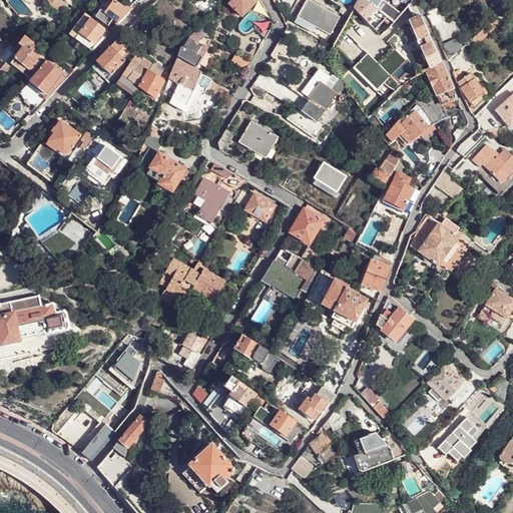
[(52,0),(54,2),(52,4),(63,14),(72,3),(67,0),(52,0)]
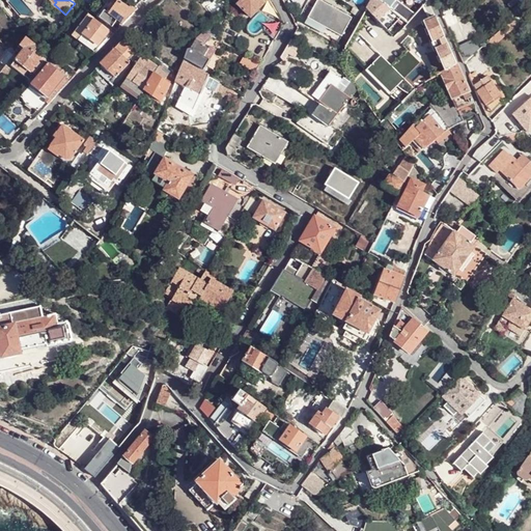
[(123,24),(136,10),(132,7),(119,0),(118,0),(105,20),(116,28),(122,22),(123,24)]
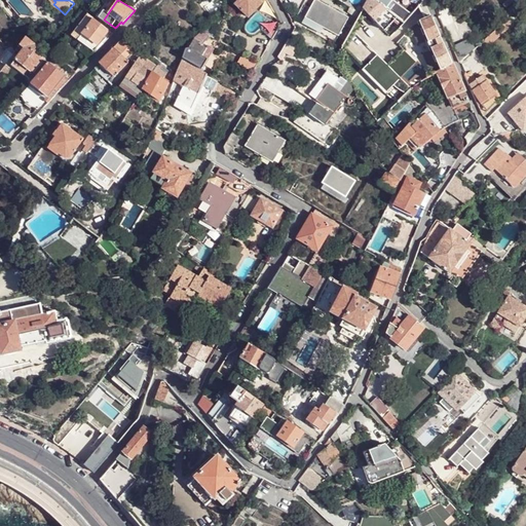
[(248,16),(263,0),(238,0),(236,2),(235,3),(248,16)]
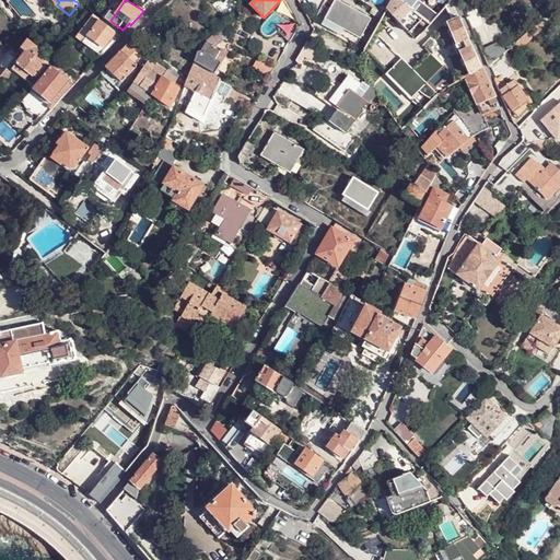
[(373,19),(337,0),(336,0),(326,21),(361,41),(373,19)]
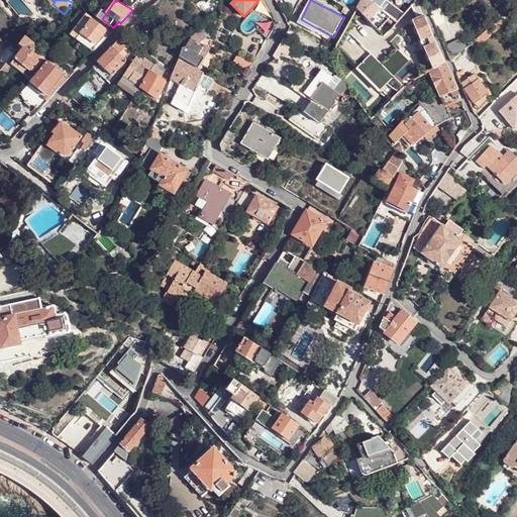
[(380,9),(368,0),(362,0),(357,9),(364,14),(369,20),(380,9)]
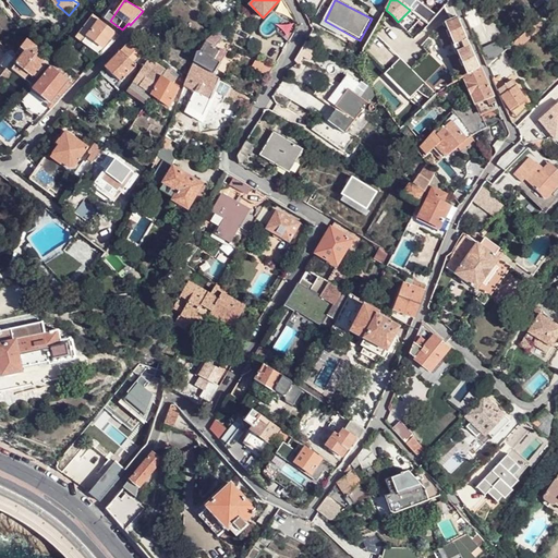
[(542,0),(540,0),(533,7),(536,10),(544,2),(542,0)]
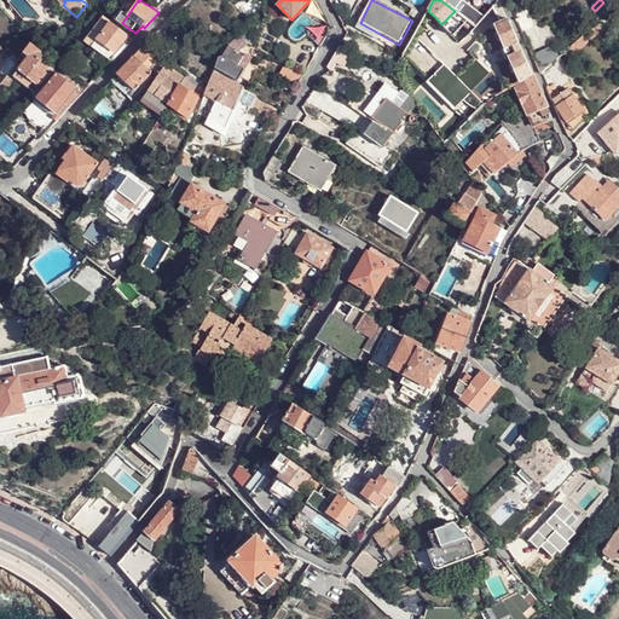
[(467,4),(458,13),(468,21),(475,27),(485,17),(467,4)]
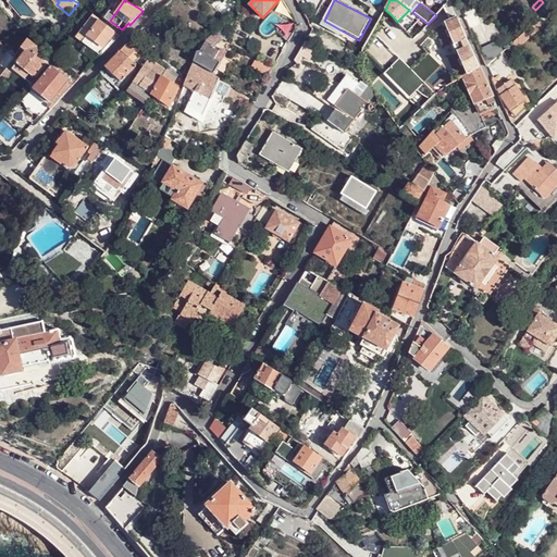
[(545,4),(537,12),(541,14),(548,7),(545,4)]
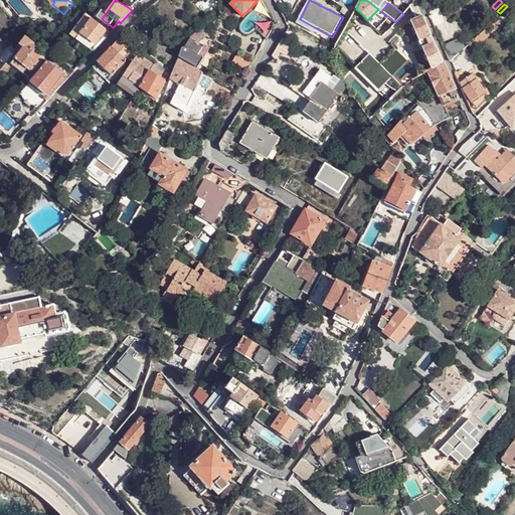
[(341,12),(351,18),(353,13),(344,7),(341,12)]
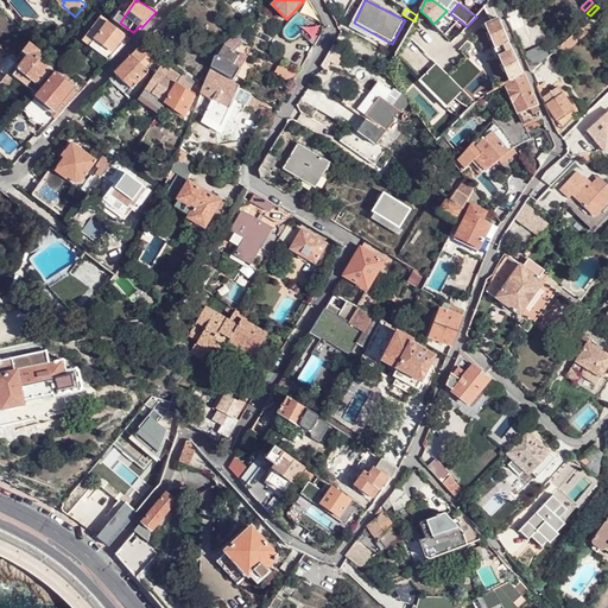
[(428,17),(420,11),(417,16),(415,21),(412,25),(420,30),(428,17)]
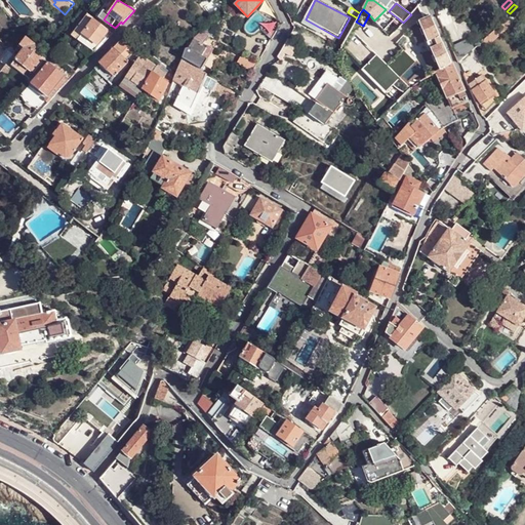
[(389,11),(386,9),(374,21),(385,31),(397,17),(389,11)]
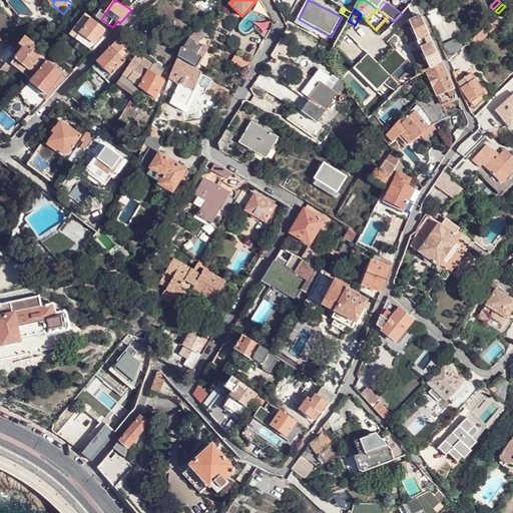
[(269,14),(268,12),(253,28),(266,39),(267,38),(269,34),(273,28),(274,27),(273,20),(269,14)]
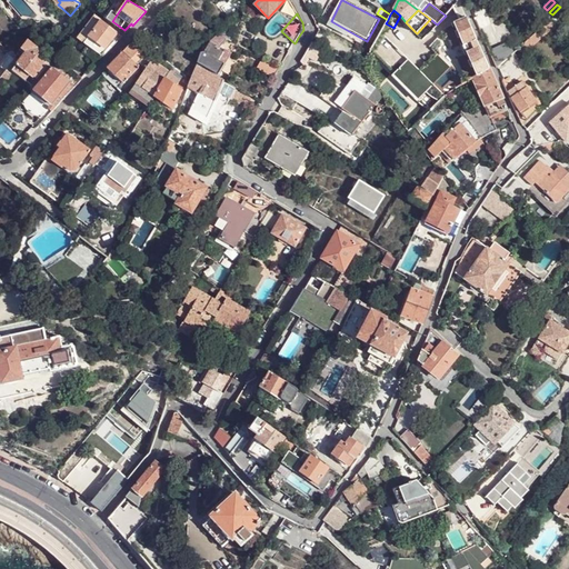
[(85,31),(92,37),(103,21),(102,20),(97,16),(95,18),(85,31)]
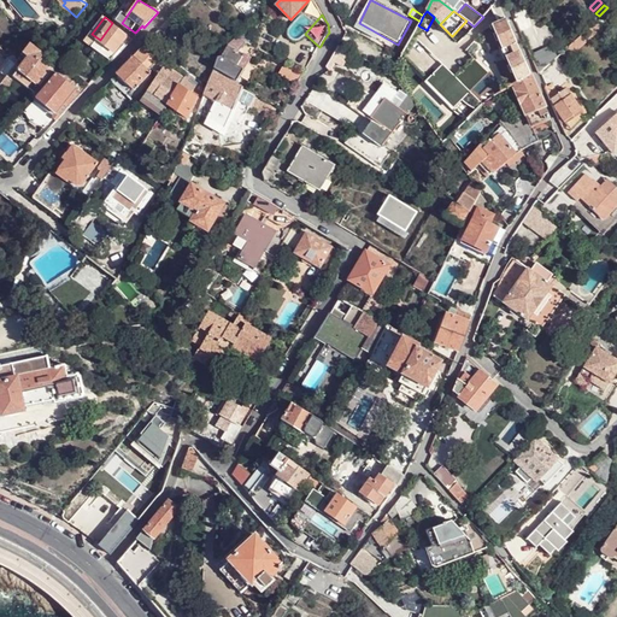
[(530,75),(506,19),(499,22),(492,25),(517,82),(530,75)]
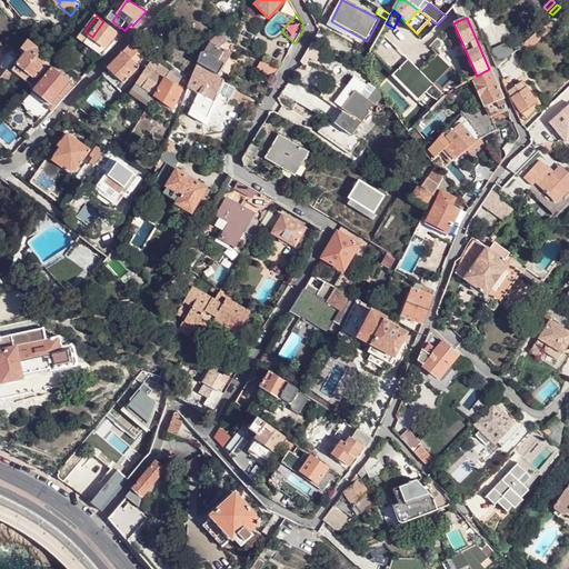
[(92,37),(107,48),(108,48),(113,39),(119,32),(103,21),(92,37)]
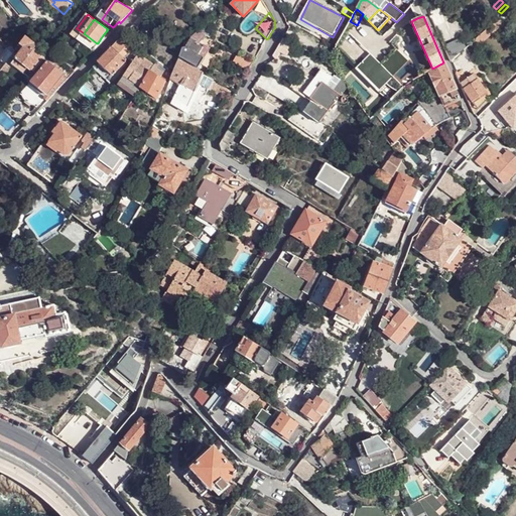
[(333,37),(300,19),(297,24),(330,42),(333,37)]
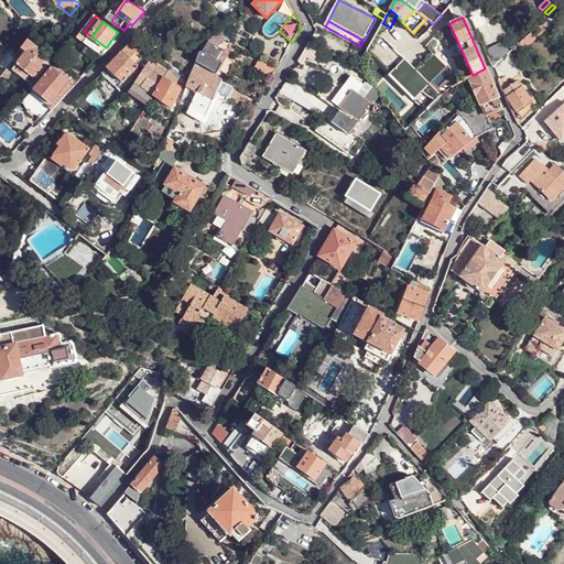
[(541,24),(545,30),(550,32),(551,31),(553,32),(556,28),(544,21),(541,24)]
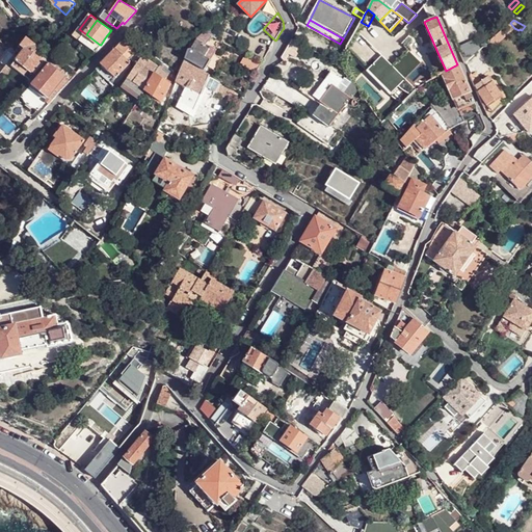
[(510,23),(486,44),(491,49),(514,28),(510,23)]
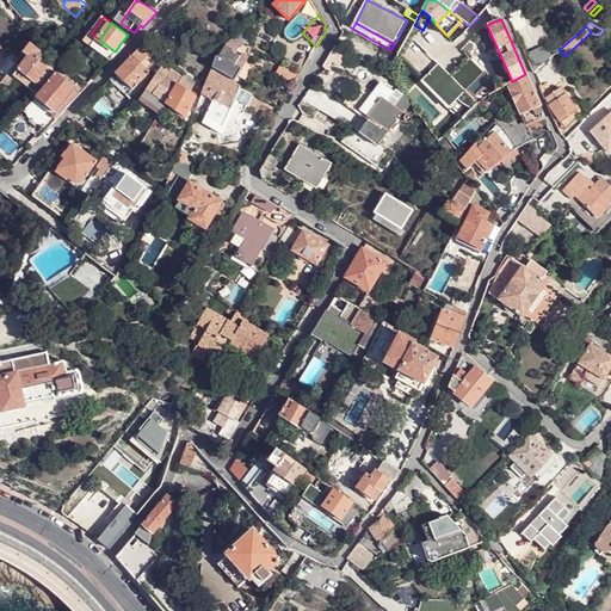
[(241,41),(247,44),(252,36),(242,30),(241,31),(235,37),(241,39),(241,41)]
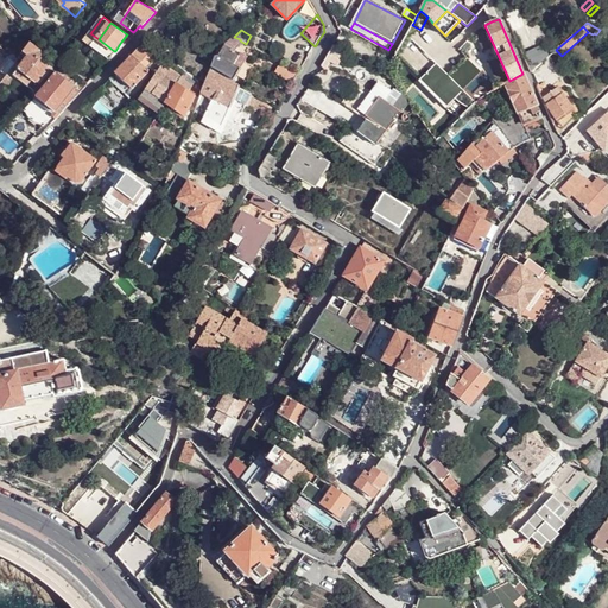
[(86,40),(112,59),(119,54),(115,51),(114,51),(99,39),(90,33),(86,40)]
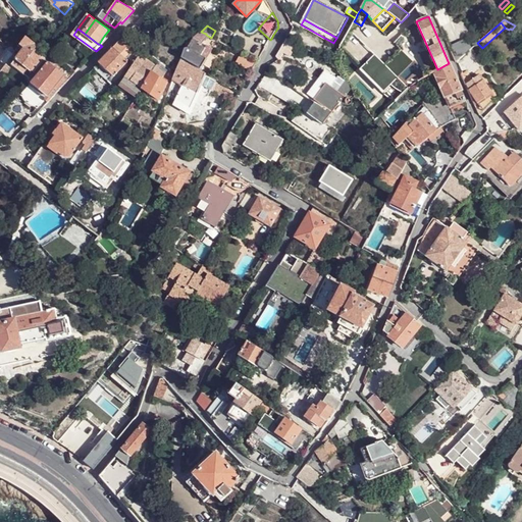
[(360,37),(351,29),(342,45),(348,51),(360,37)]
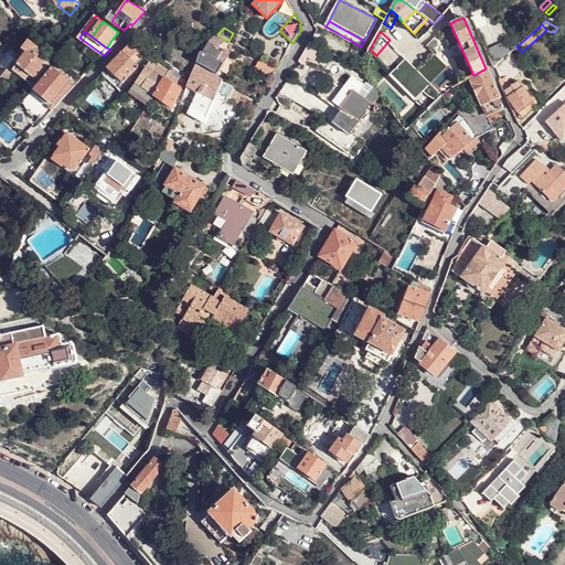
[(117,42),(123,35),(118,32),(113,39),(117,42)]
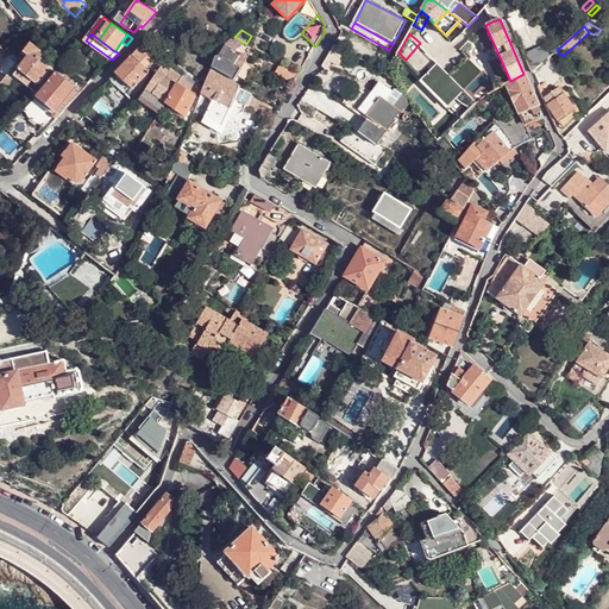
[(234,37),(221,48),(228,51),(230,52),(232,49),(240,41),(240,39),(234,37)]
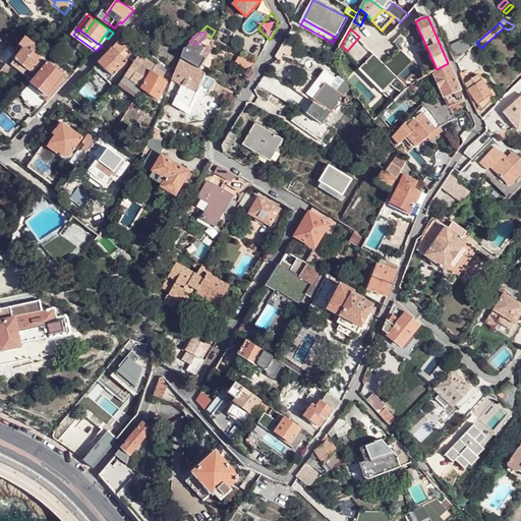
[(47,53),(45,51),(39,46),(26,37),(14,54),(9,61),(31,77),(36,72),(51,56),(47,53)]
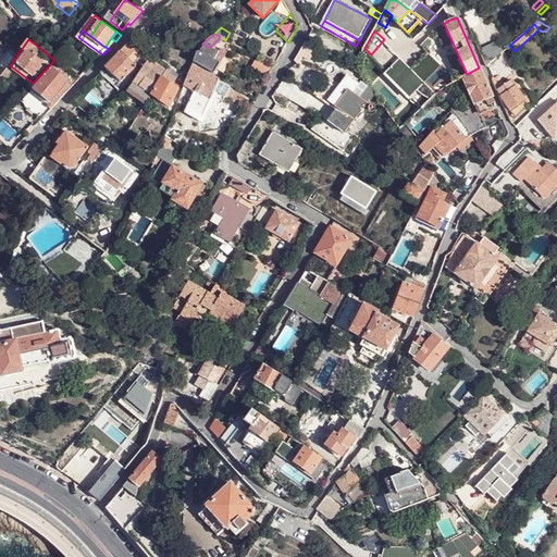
[(313,45),(306,41),(296,57),(304,61),(313,45)]
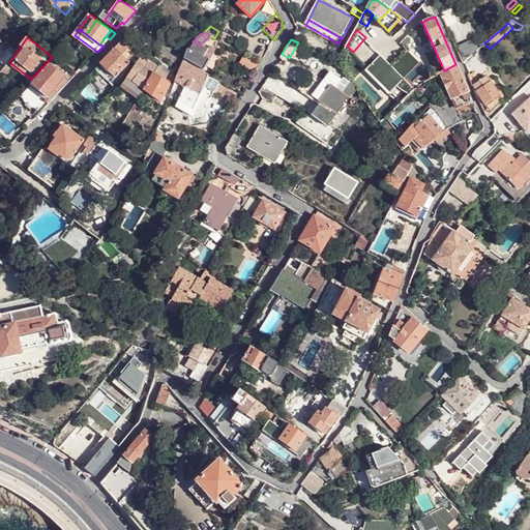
[(128,63),(129,64),(138,52),(122,40),(114,49),(128,63)]
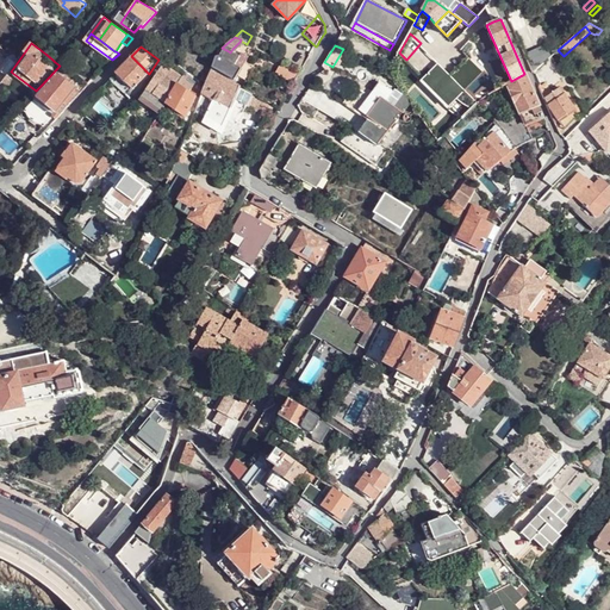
[(531,73),(551,56),(542,47),(524,55),(531,73)]
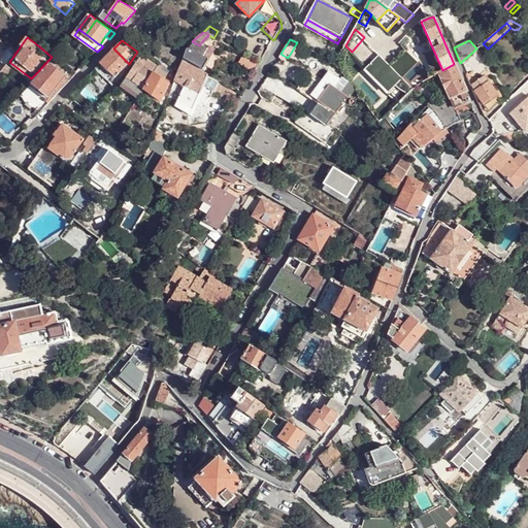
[(193,51),(198,44),(192,41),(189,44),(188,45),(188,47),(193,51)]
